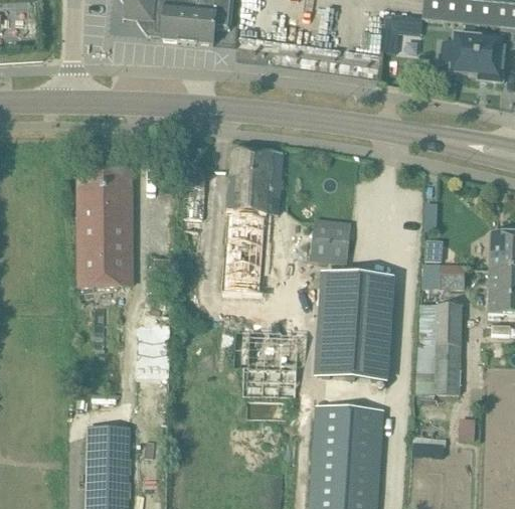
[(178,39),(187,40),(190,0),(123,0),(147,33),(161,35),(161,37),(178,38),(178,39)]
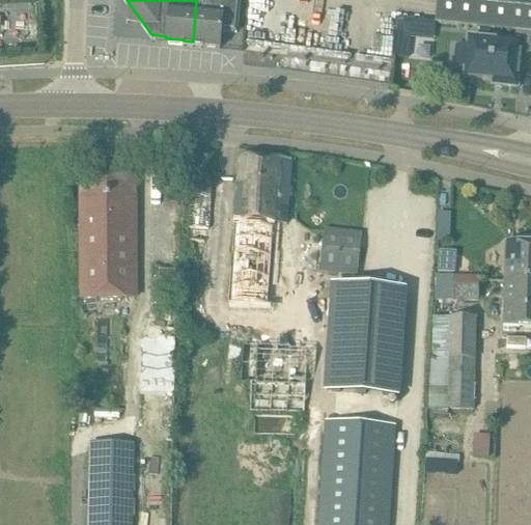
[(196,0),(193,42),(202,42),(220,44),(221,26),(236,28),(239,7),(223,6),(224,0),(196,0)]
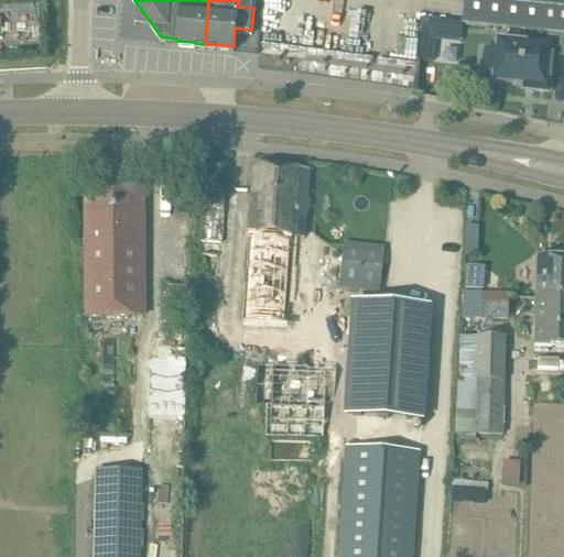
[(463,0),(462,19),(550,28),(563,29),(563,0),(463,0)]
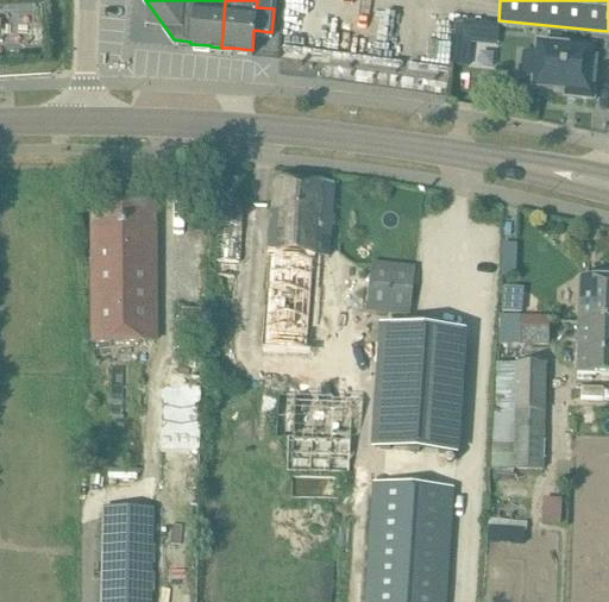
[(565,88),(564,92),(594,95),(597,54),(608,54),(608,31),(594,30),(592,42),(570,39),(569,43),(537,39),(535,50),(522,49),(520,73),(533,74),(532,85),(565,88)]
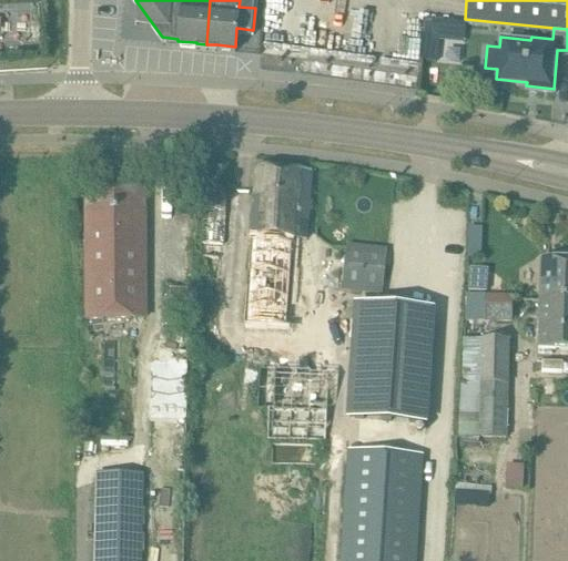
[(256,161),(243,318),(298,323),(312,166),(256,161)]
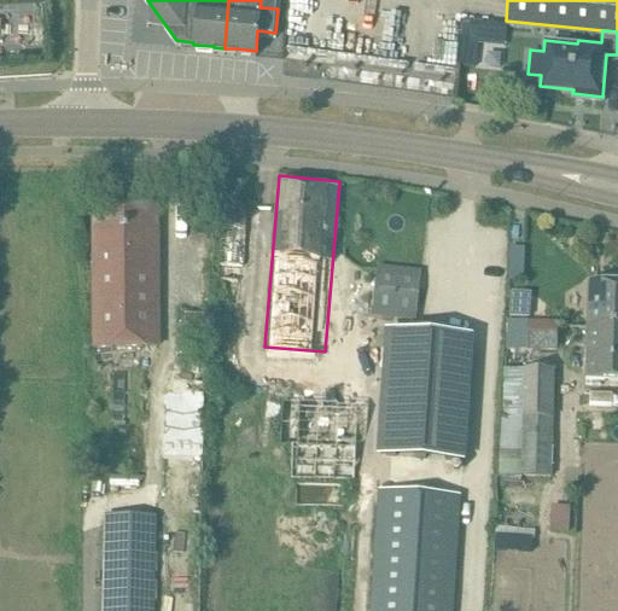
[(161,343),(157,199),(93,202),(97,344),(161,343)]
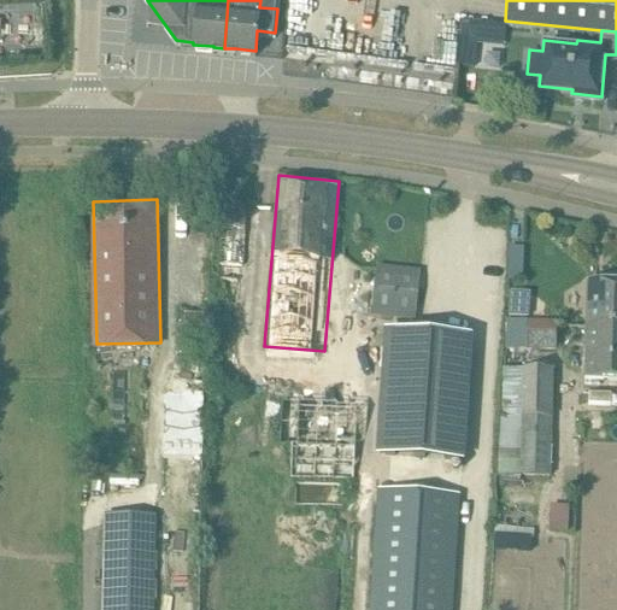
[(523,241),(509,241),(507,270),(522,271),(523,241)]
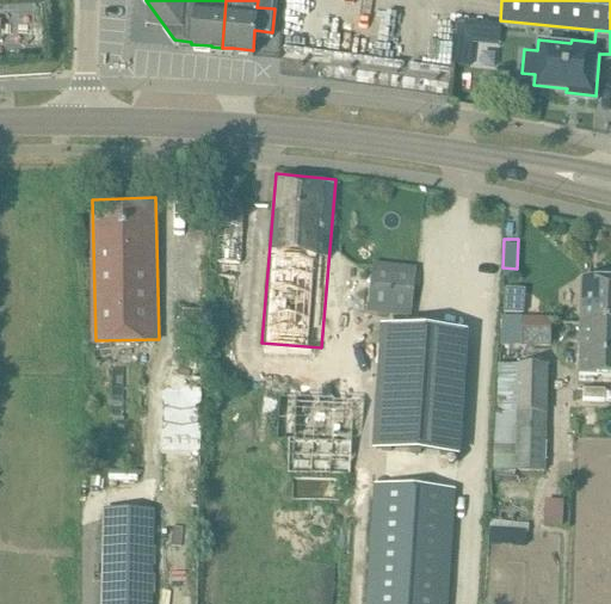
[(372,258),(368,304),(411,309),(415,262),(372,258)]
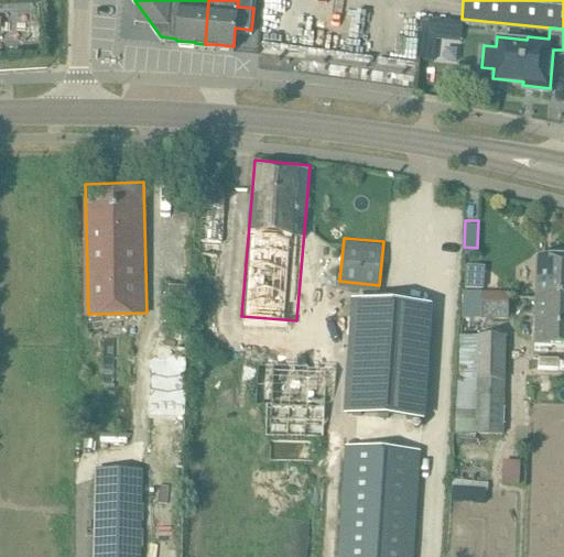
[(563,252),(537,252),(535,293),(563,293),(563,252)]
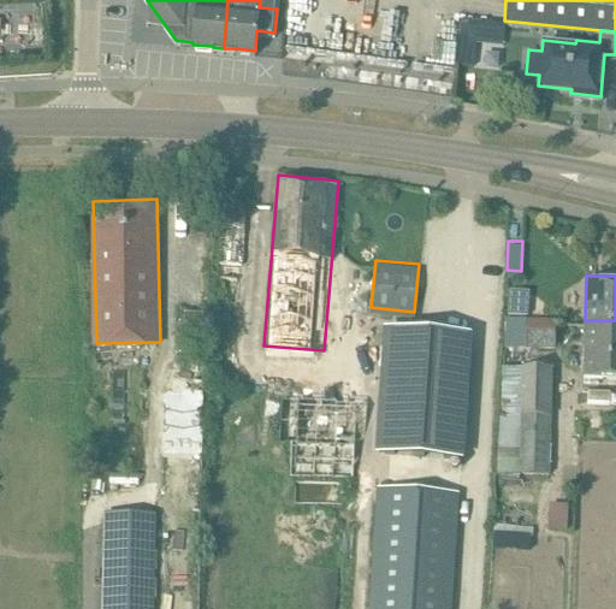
[(183,308),(182,330),(212,330),(213,309),(183,308)]
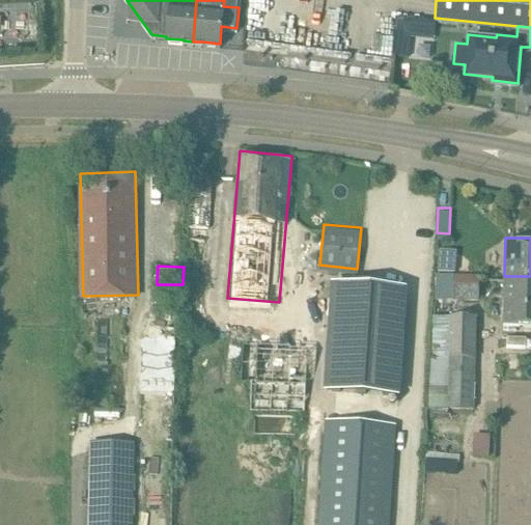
[(478,271),(435,270),(435,295),(478,296),(478,271)]
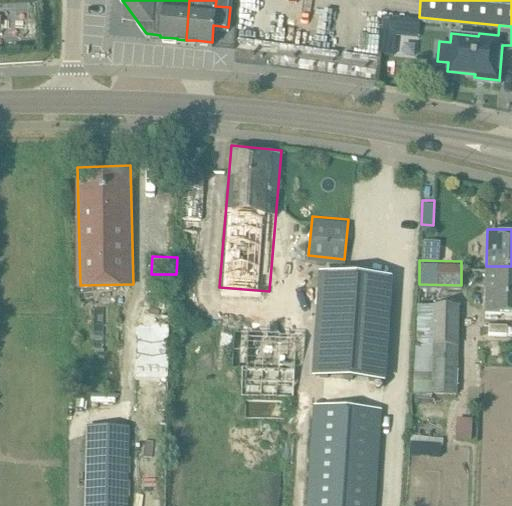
[(511,266),(486,266),(485,309),(505,310),(505,315),(511,315),(511,266)]
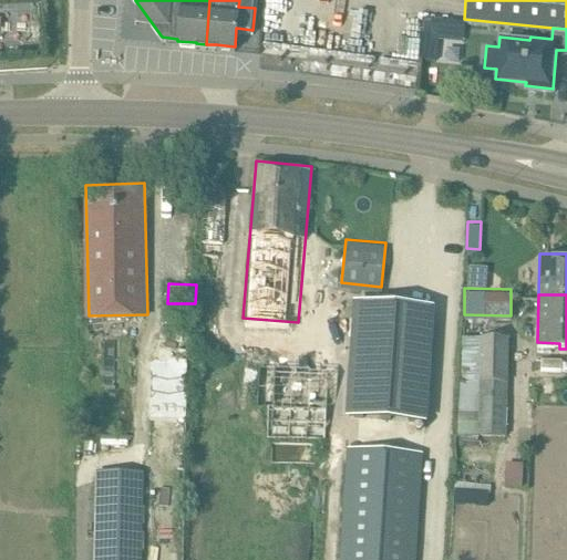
[(358,299),(351,412),(425,416),(433,304),(358,299)]
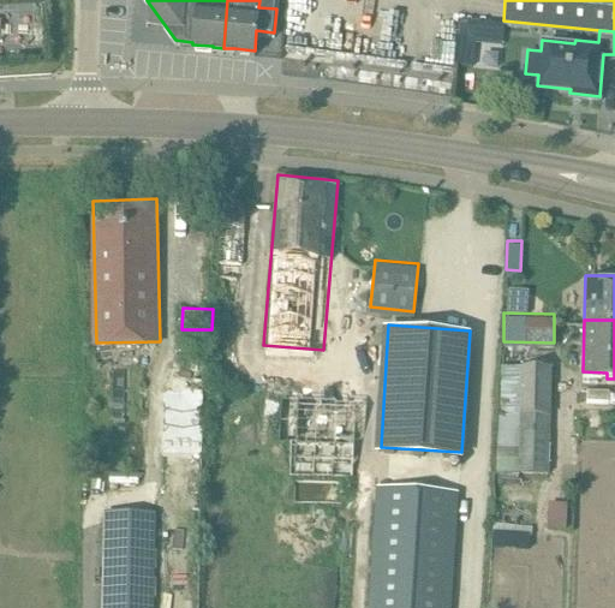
[(549,362),(501,361),(501,407),(499,407),(496,466),(550,468),(550,410),(548,410),(549,362)]
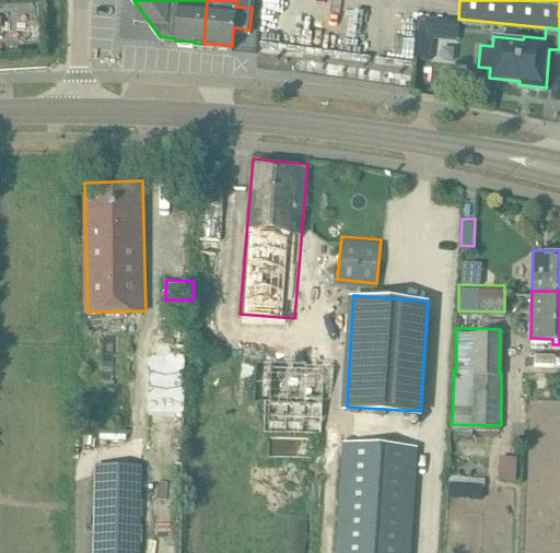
[(185,363),(185,339),(148,340),(149,439),(174,439),(173,364),(185,363)]
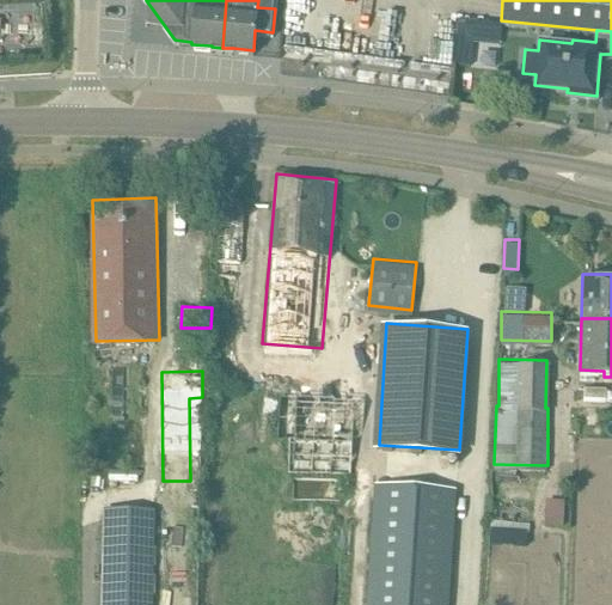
[(286,468),(349,469),(350,392),(276,391),(275,428),(287,428),(286,468)]
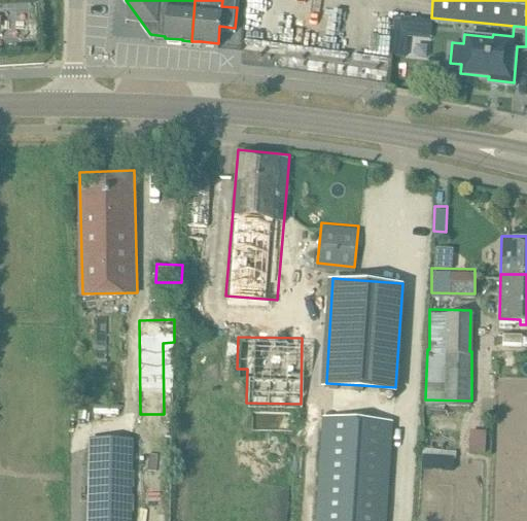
[(385,520),(393,416),(322,412),(315,520),(385,520)]
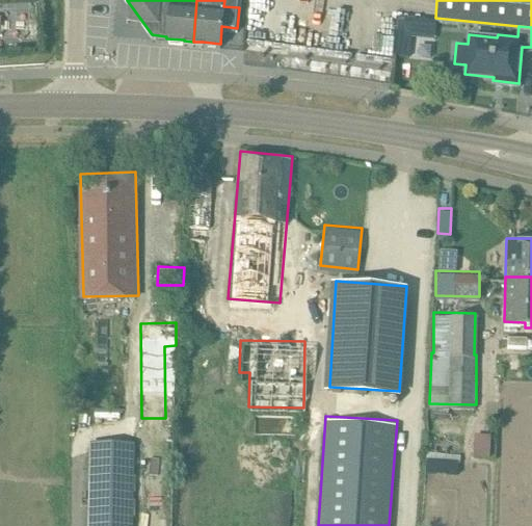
[(132,525),(135,439),(89,438),(86,525),(132,525)]
